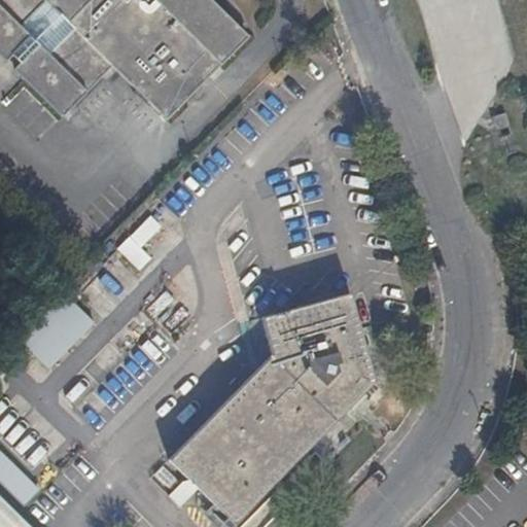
[(0,0),(0,58),(62,118),(112,67),(167,121),(249,38),(210,0),(0,0)]
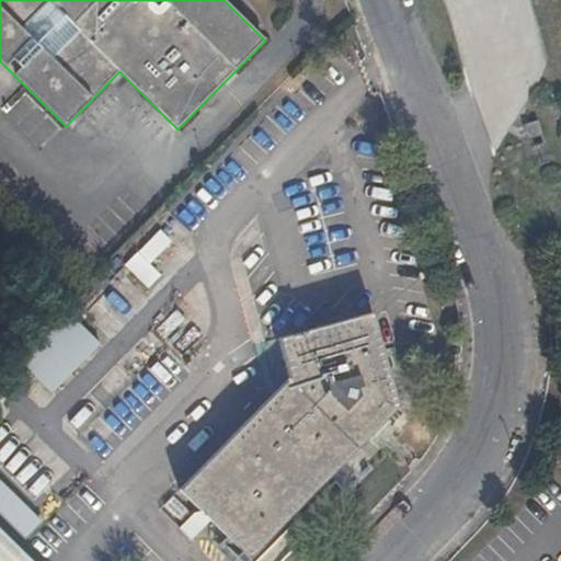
[(533,147),(544,144),(537,122),(524,126),(528,139),(530,139),(533,147)]
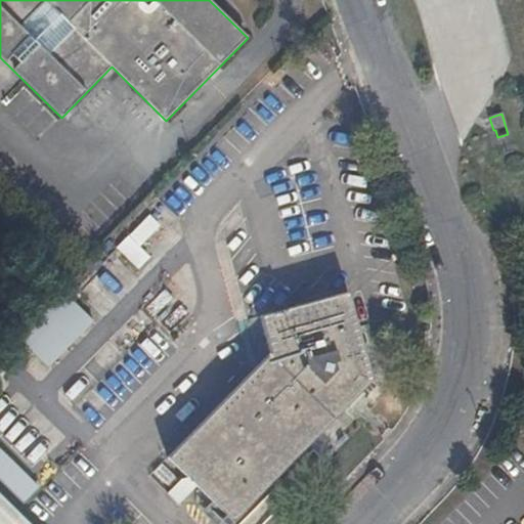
[(233,522),(373,381),(348,292),(259,316),(270,354),(168,457),(233,522)]
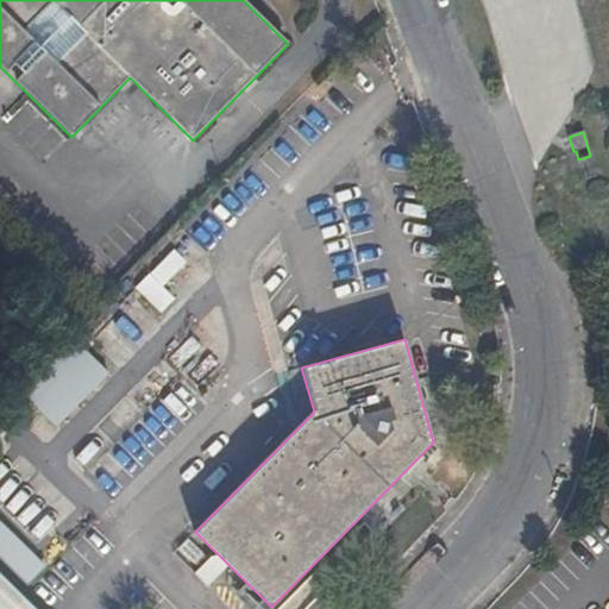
[(71,340),(16,393),(49,428),(105,376),(71,340)]
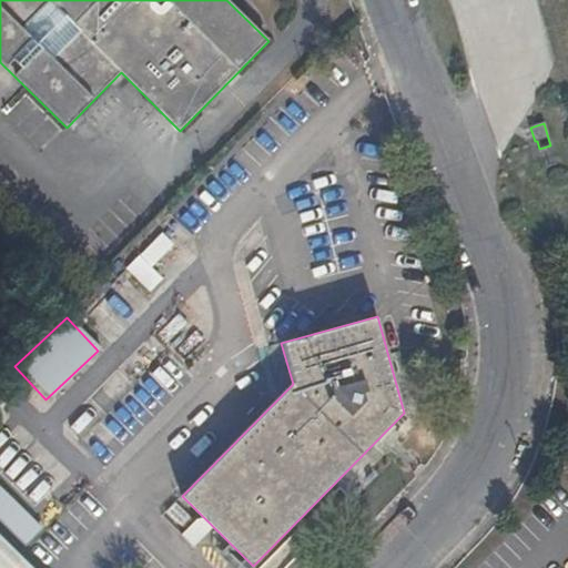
[(199,340),(176,318),(160,336),(182,357),(199,340)]
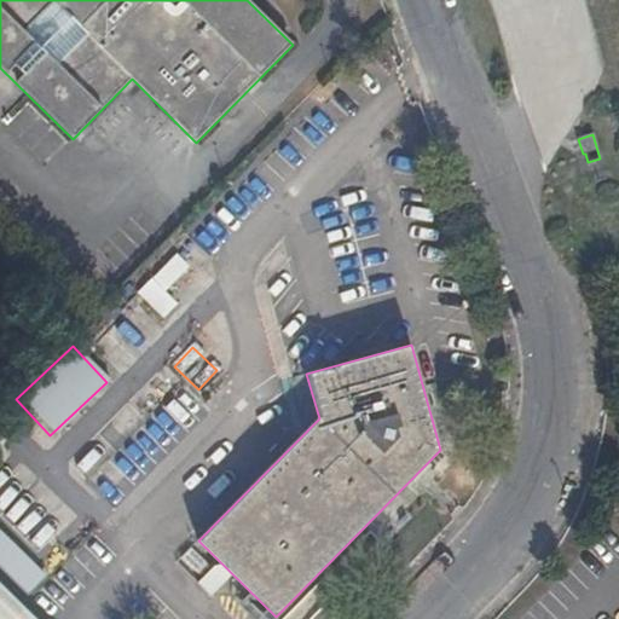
[(0,571),(22,593),(40,574),(0,534),(0,571)]
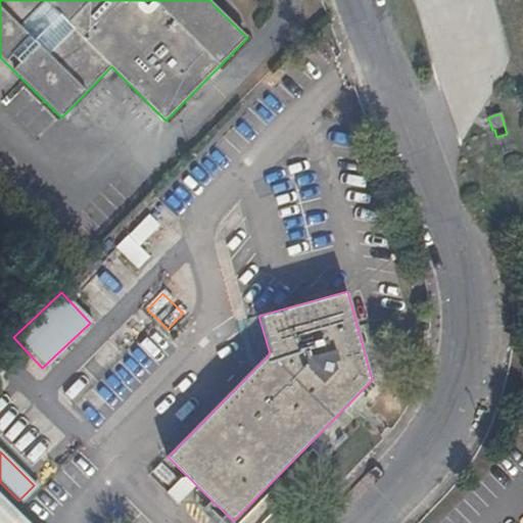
[(29,522),(0,494),(0,522),(29,522)]
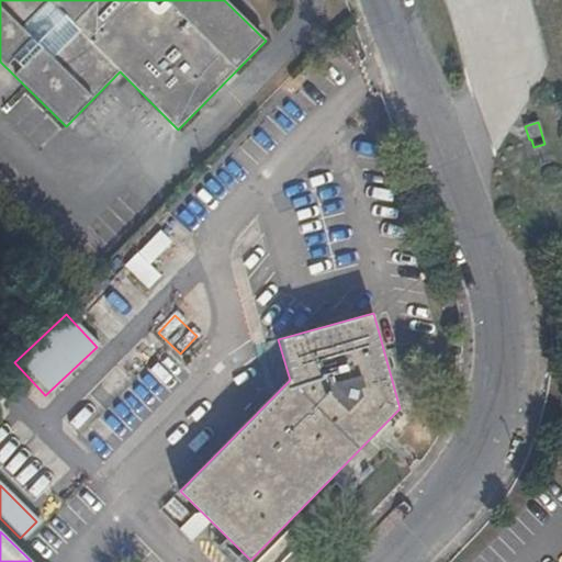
All buildings are outlined.
